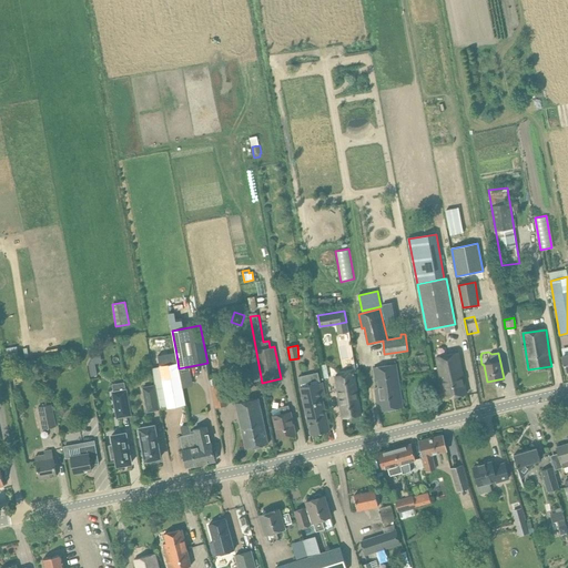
[(150,359),(155,386),(160,408),(168,407),(168,408),(185,405),(183,391),(179,368),(176,354),(150,359)]
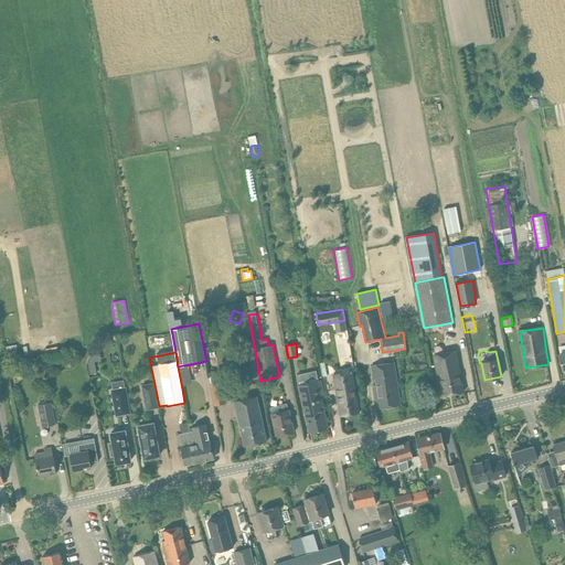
[(434,356),(439,385),(441,396),(464,392),(458,362),(456,352),(434,356)]
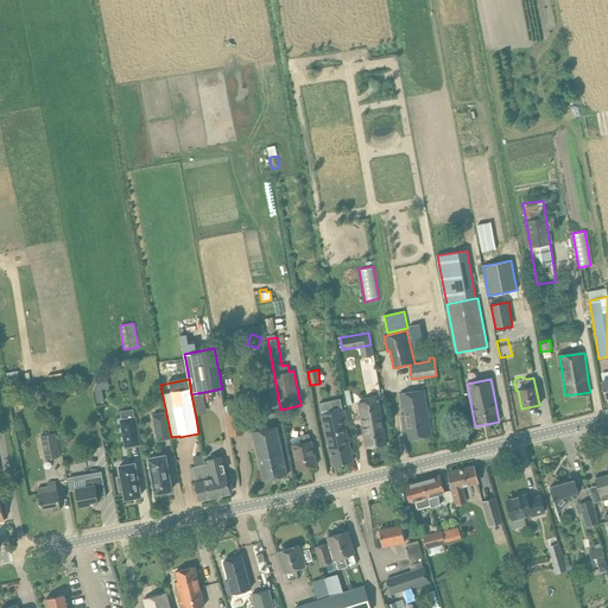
[(431,436),(429,424),(423,391),(401,394),(404,406),(405,406),(406,412),(401,416),(406,441),(431,436)]
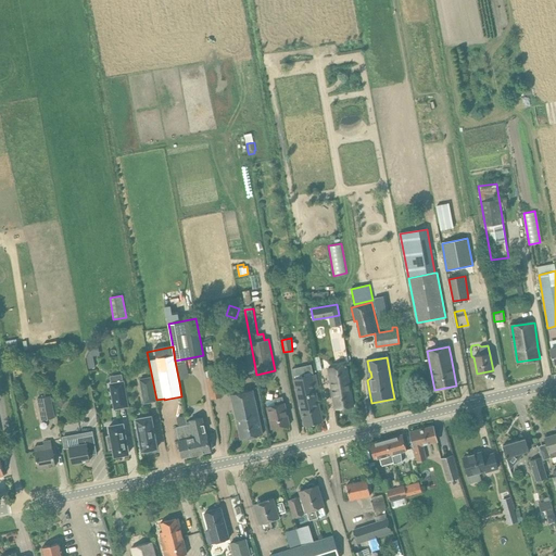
[(353,406),(351,395),(346,366),(328,369),(335,409),(353,406)]
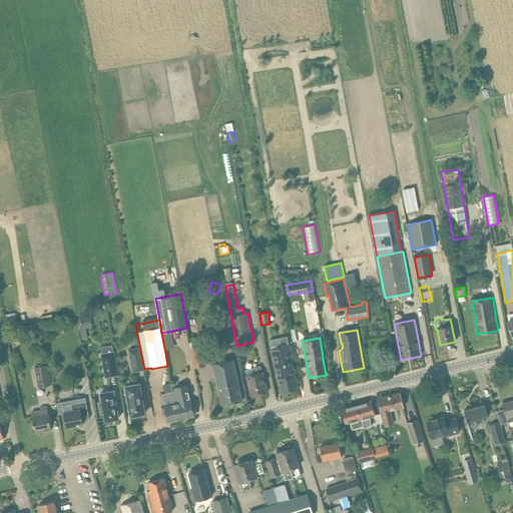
[(294,360),(292,350),(291,346),(272,350),(281,393),(298,389),(292,360),(294,360)]
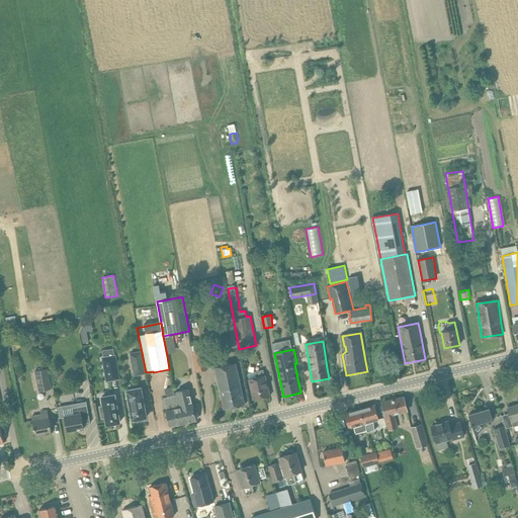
[(203,350),(193,352),(197,371),(207,369),(203,350)]
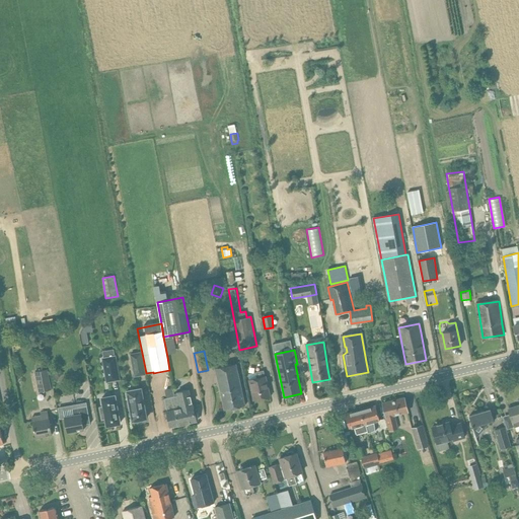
[(141,352),(131,354),(135,376),(145,374),(141,352)]
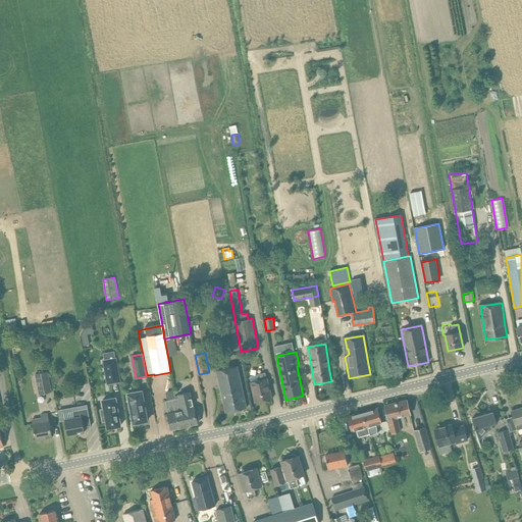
[(115,359),(105,361),(109,383),(120,381),(115,359)]
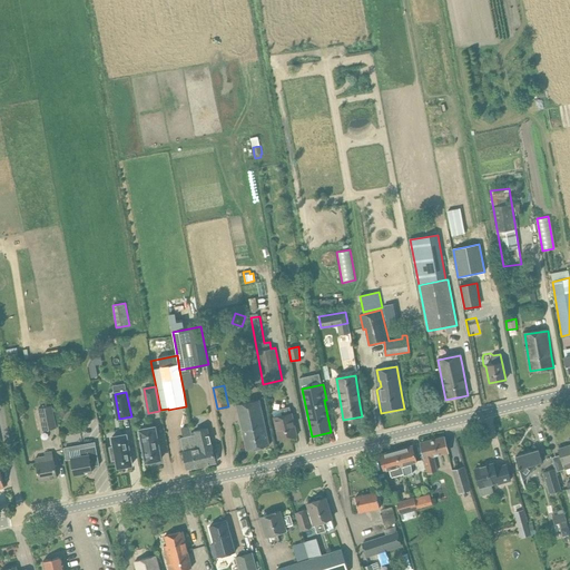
[(269,445),(267,434),(259,400),(236,404),(246,451),(269,445)]
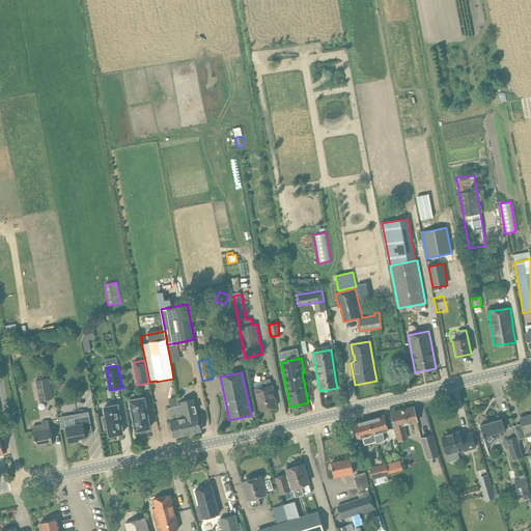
[(59,376),(52,384),(58,389),(64,382),(59,376)]
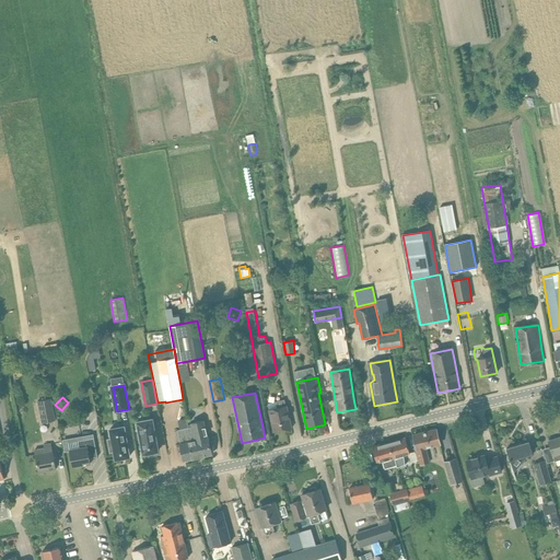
[(50,398),(38,401),(43,422),(55,420),(50,398)]
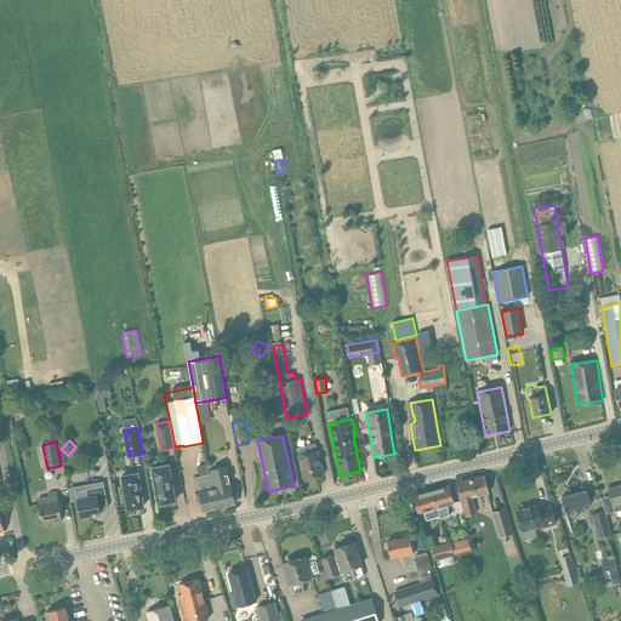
[(323,474),(320,462),(315,443),(306,445),(307,454),(298,455),(303,479),(323,474)]
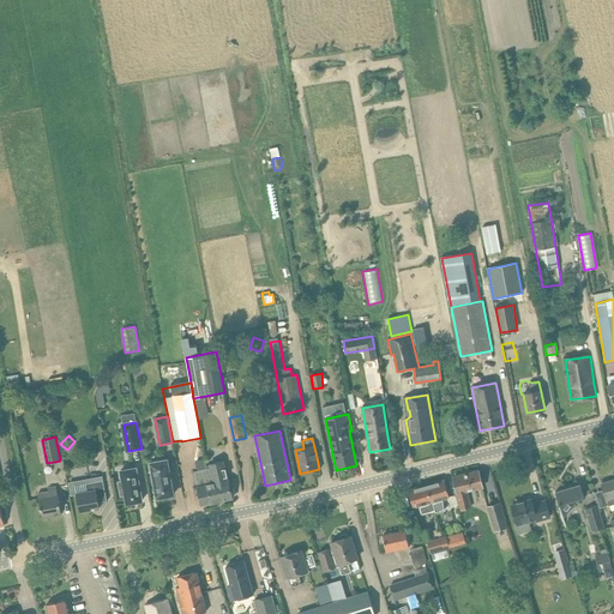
[(167,459),(150,463),(152,475),(151,476),(152,486),(155,485),(157,498),(161,498),(161,499),(169,498),(169,495),(173,495),(167,459)]
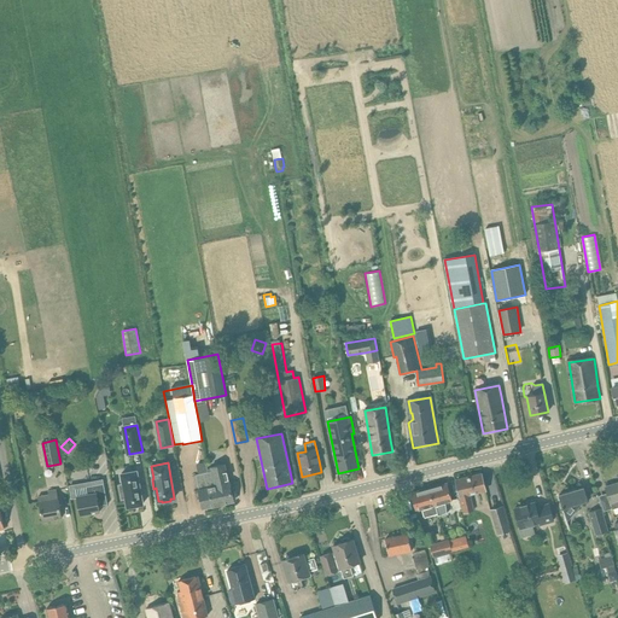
[(213,472),(209,472),(209,473),(213,474),(216,491),(216,494),(217,494),(220,505),(234,502),(231,490),(227,472),(225,465),(211,467),(213,472)]
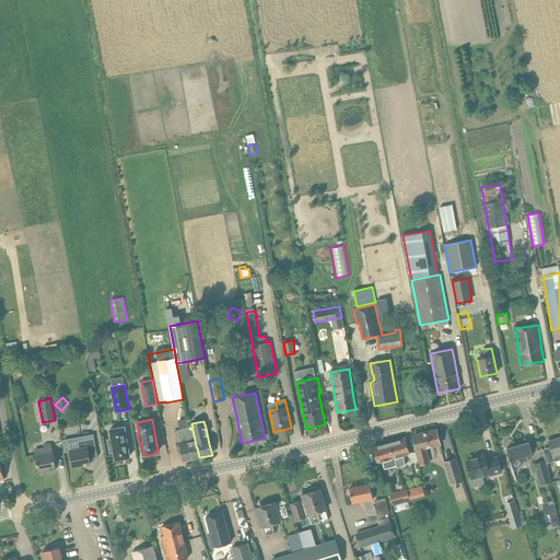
[(129,456),(124,427),(124,424),(109,427),(112,439),(108,439),(111,451),(114,451),(115,459),(118,458),(119,461),(127,459),(126,457),(129,456)]
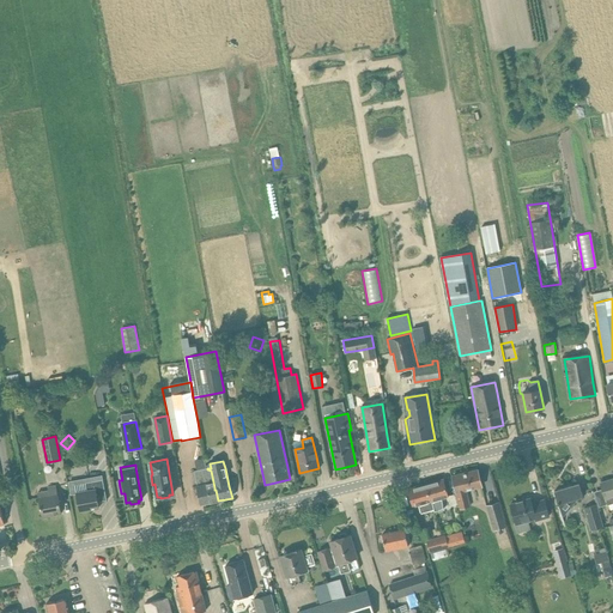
[(198,471),(194,472),(196,483),(199,493),(202,505),(218,501),(216,490),(214,490),(214,487),(211,471),(207,469),(207,468),(198,471)]
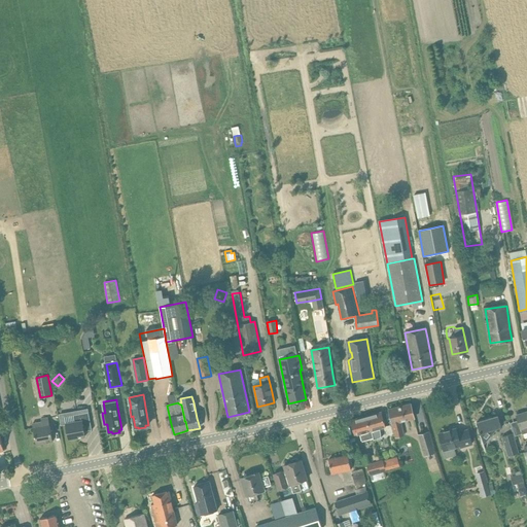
[(414,419),(413,415),(411,405),(389,410),(396,437),(406,435),(402,422),(414,419)]
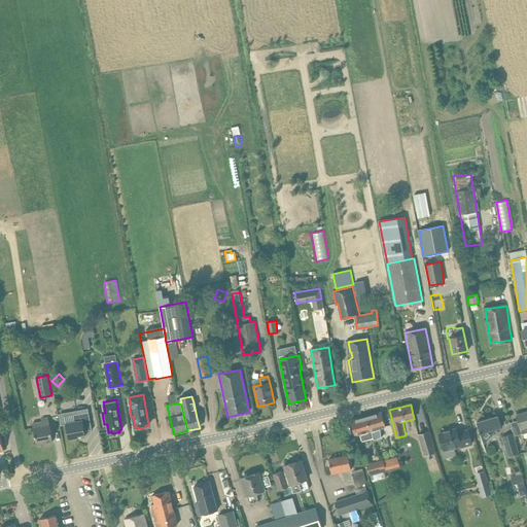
[(381,412),(365,416),(373,438),(374,437),(374,440),(382,437),(380,428),(385,427),(381,412)]
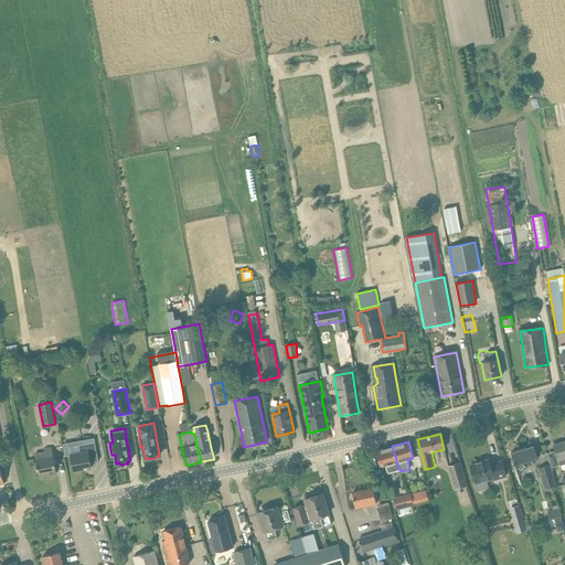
[(564,441),(553,446),(560,466),(564,464),(564,441)]
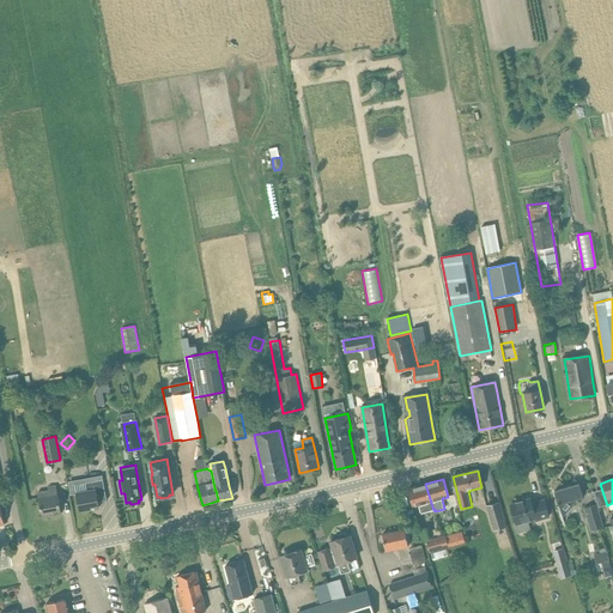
[(107,501),(104,489),(103,480),(85,483),(86,491),(77,492),(80,511),(98,508),(97,502),(107,501)]
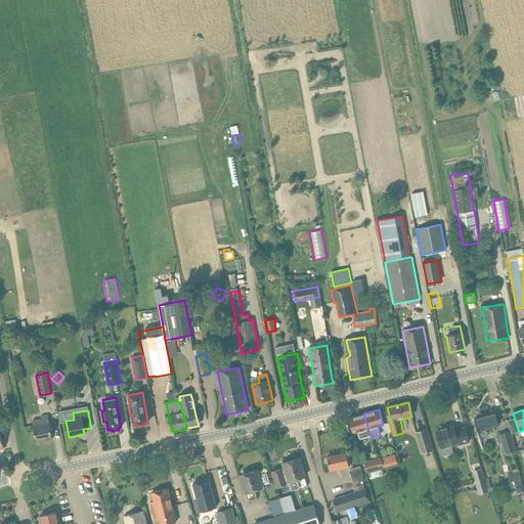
[(360,438),(370,436),(363,413),(348,419),(352,433),(358,431),(360,438)]
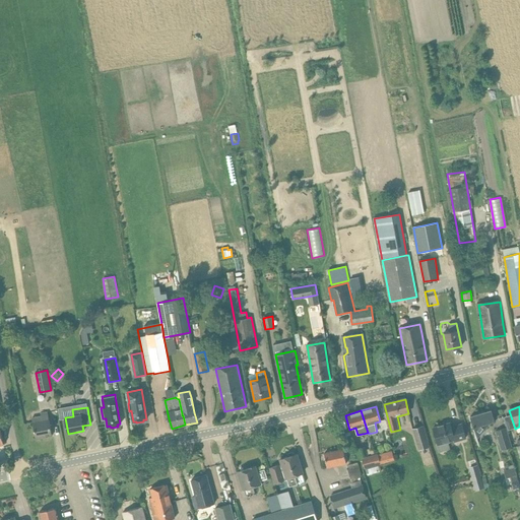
[(476,438),(477,438),(491,421),(495,420),(492,410),(470,416),(476,438)]
